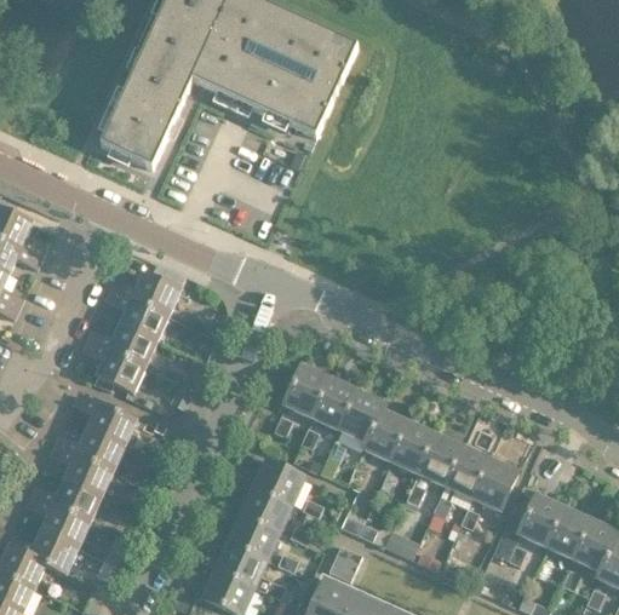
[(166,0),(101,145),(153,168),(193,81),(314,136),(316,137),(357,46),(256,0),(166,0)]
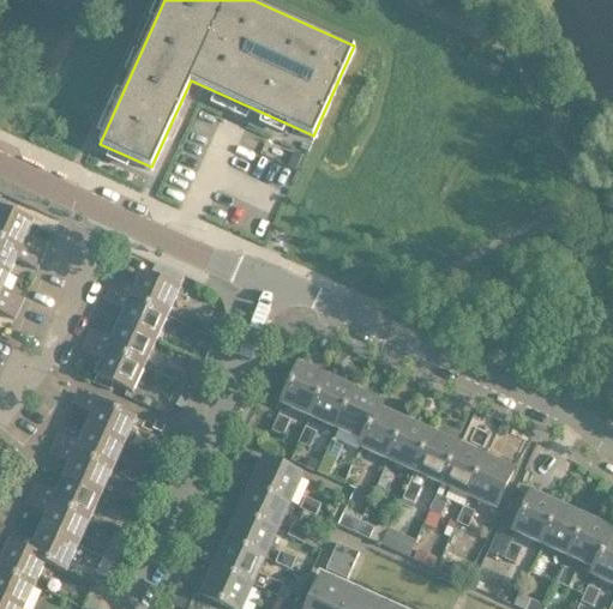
[(0,237),(42,257),(47,247),(25,236),(31,222),(0,207),(0,237)]
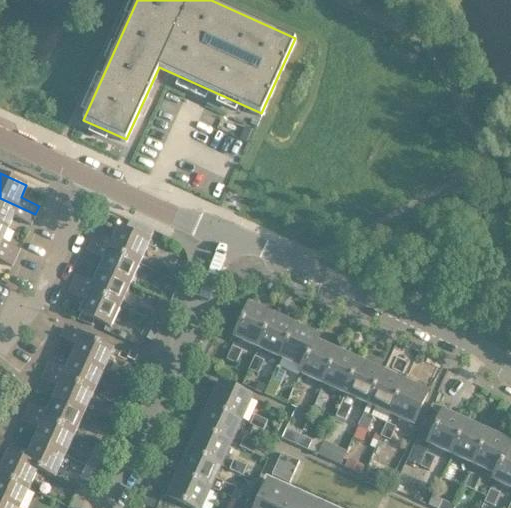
[(0,198),(0,224),(7,228),(13,215),(31,223),(35,214),(0,198)]
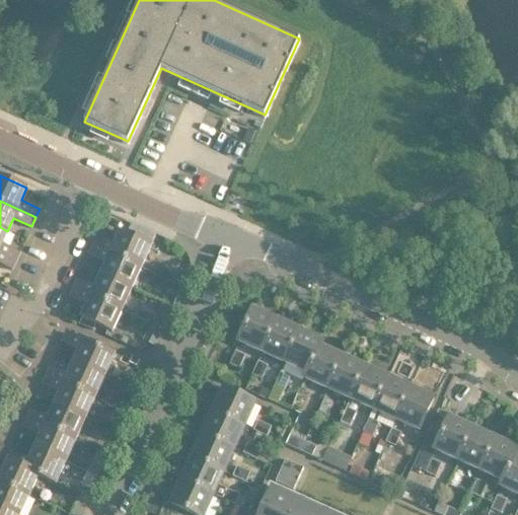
[(1,244),(7,231),(0,227),(0,252),(16,261),(20,252),(1,244)]
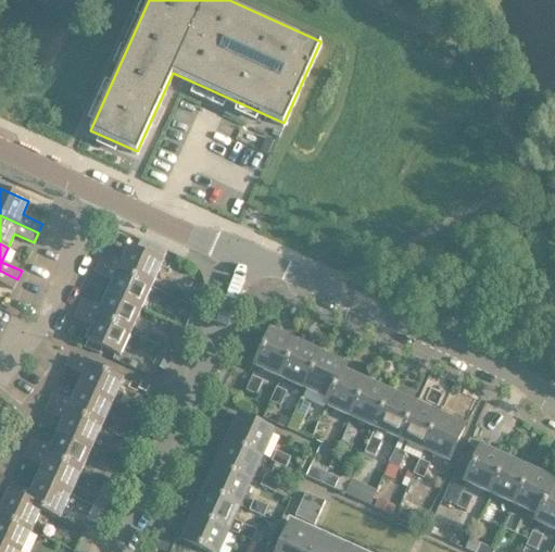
[(105,253),(101,262),(161,289),(163,285),(154,281),(163,262),(129,246),(123,261),(105,253)]
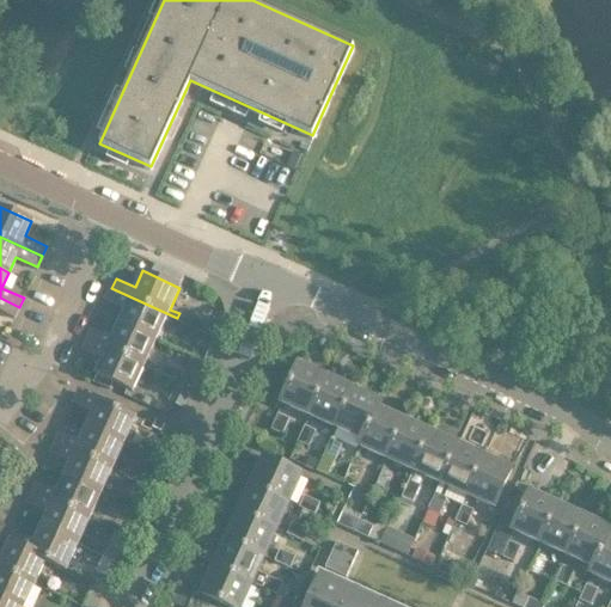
[(120,322),(157,338),(165,318),(176,323),(177,318),(111,288),(107,298),(126,306),(120,322)]
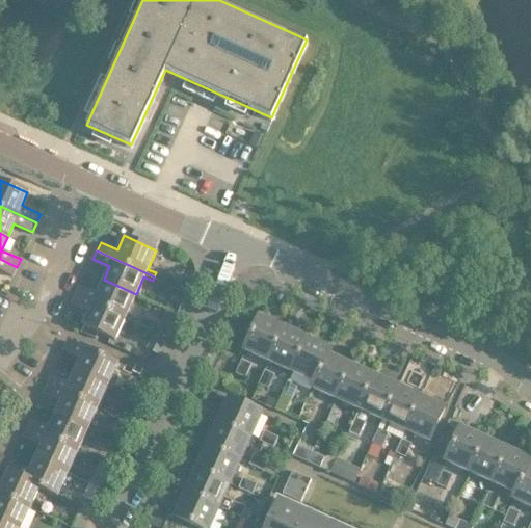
[(0,259),(0,269),(12,275),(17,267),(0,259)]
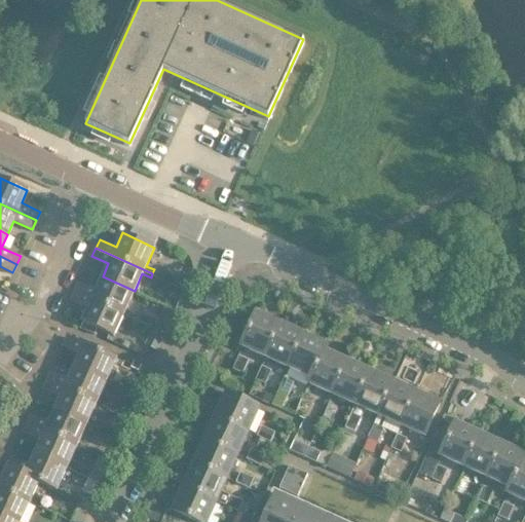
[(79,282),(76,290),(124,312),(135,291),(103,276),(97,290),(79,282)]
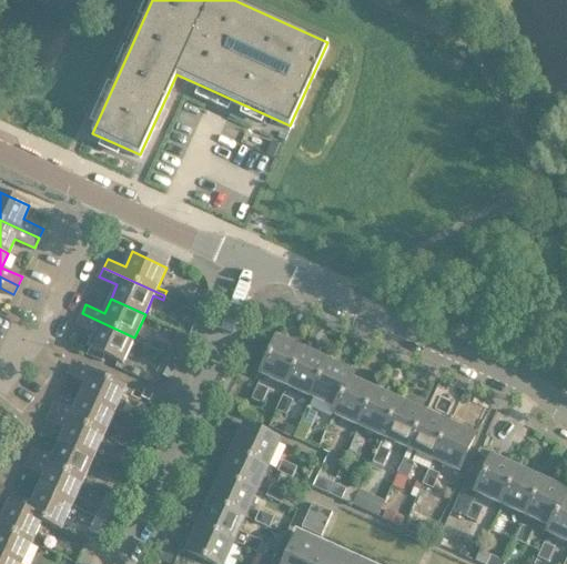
[(134,338),(82,313),(78,323),(97,331),(87,352),(102,360),(104,353),(123,362),(134,338)]
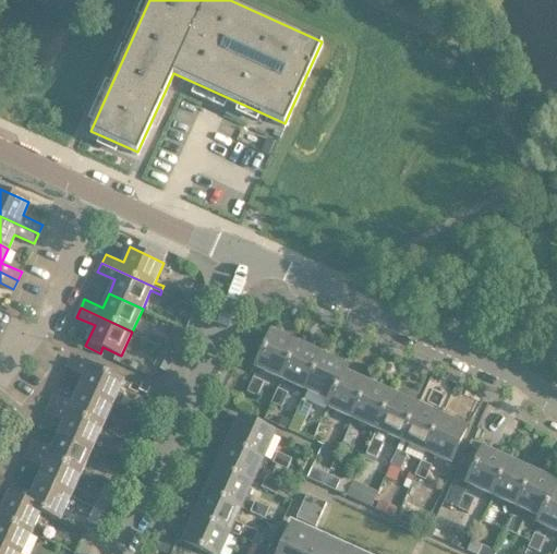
[(258,364),(281,375),(298,340),(274,330),(258,364)]
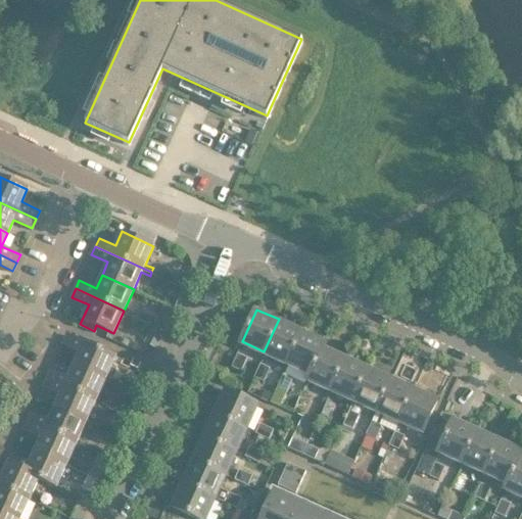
[(152,326),(162,330),(167,321),(156,317),(152,326)]
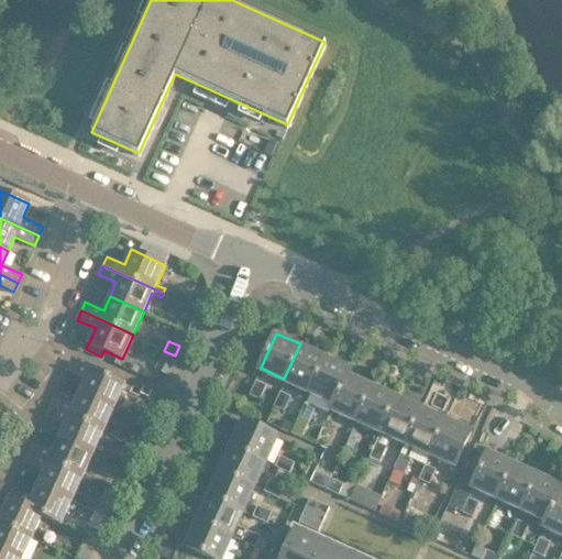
[(300,343),(284,379),(309,390),(324,355),(300,343)]
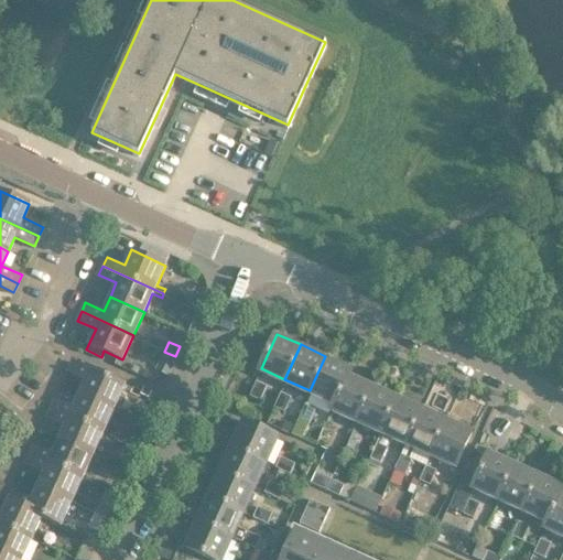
[(175,356),(164,352),(157,369),(169,375),(176,357),(175,356)]
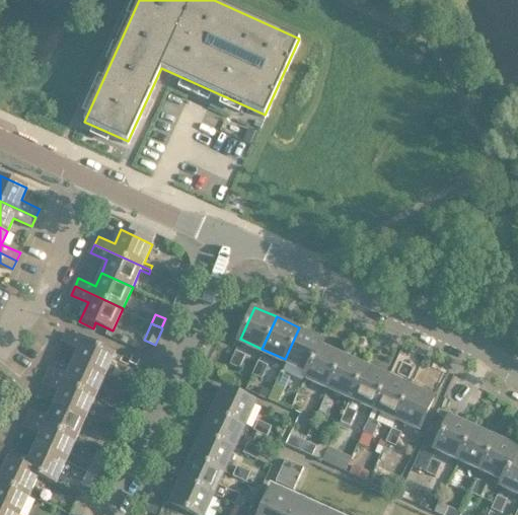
[(323,338),(299,327),(285,359),(307,369),(304,375),(306,375),(323,338)]
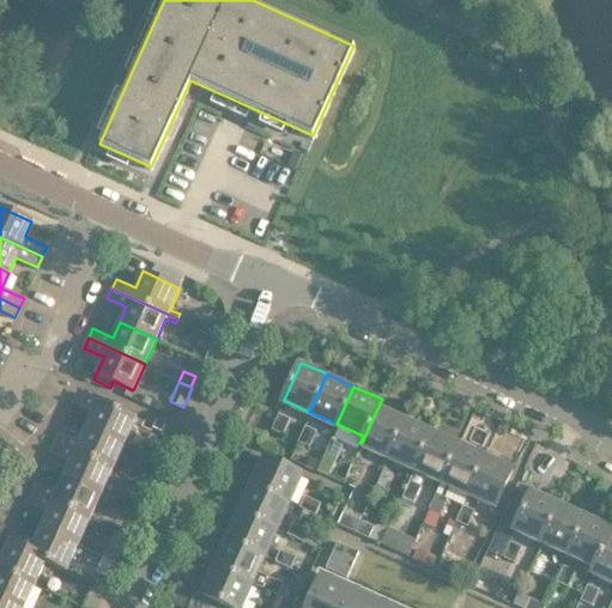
[(86,425),(123,442),(134,418),(78,391),(74,401),(94,411),(86,425)]
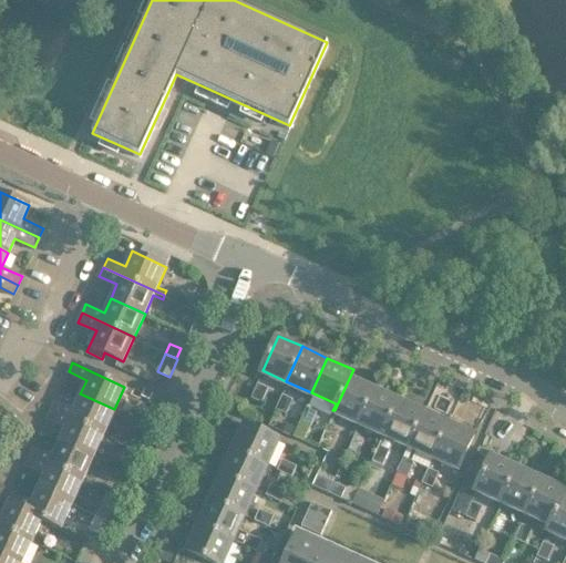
[(335,410),(360,422),(376,387),(352,376),(354,370),(353,369),(335,410)]
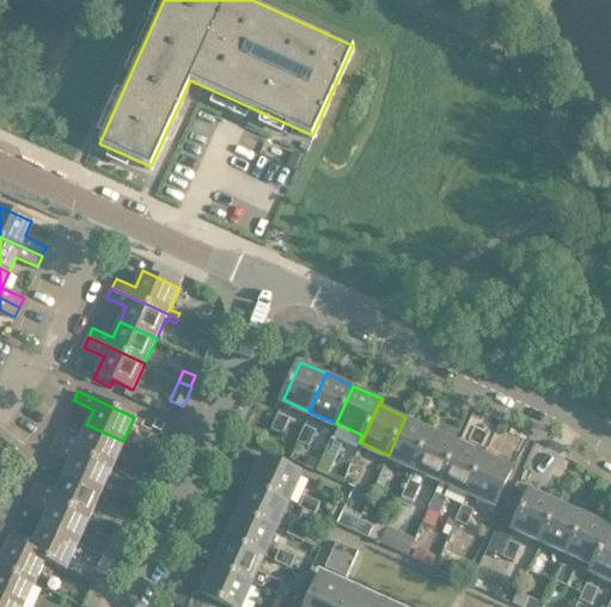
[(270,427),(281,431),(288,416),(277,410),(270,427)]
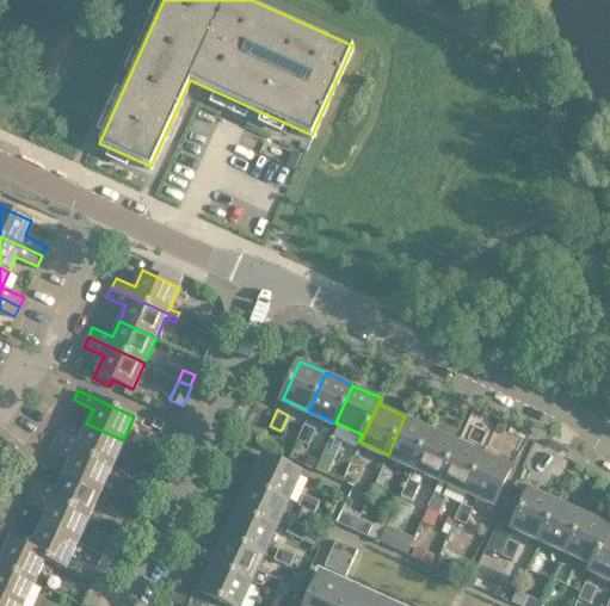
[(405,416),(388,455),(413,465),(430,428),(405,416)]
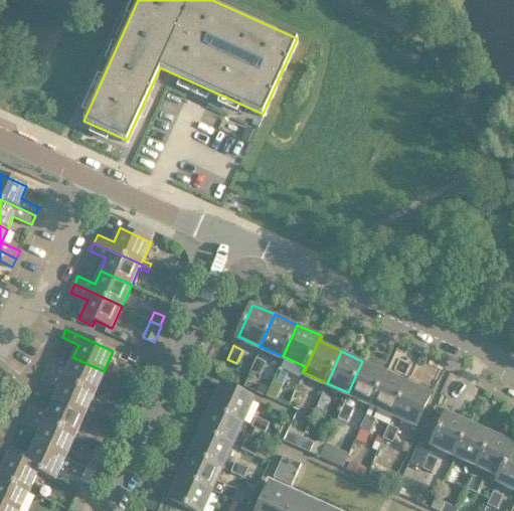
[(260,373),(266,360),(255,355),(249,369),(260,373)]
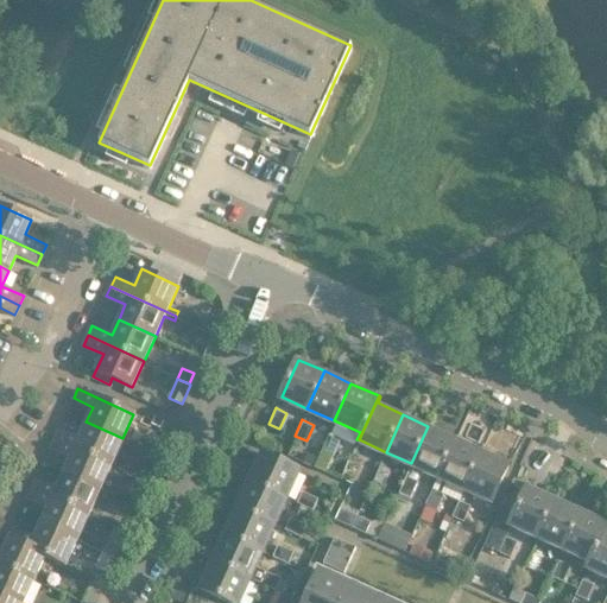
[(59,427),(55,438),(111,464),(122,438),(86,421),(80,437),(59,427)]
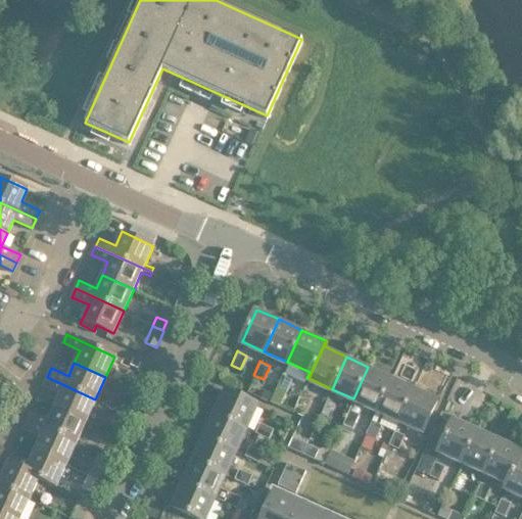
[(353,398),(342,422),(352,426),(363,404),(376,410),(391,377),(368,367),(353,398)]
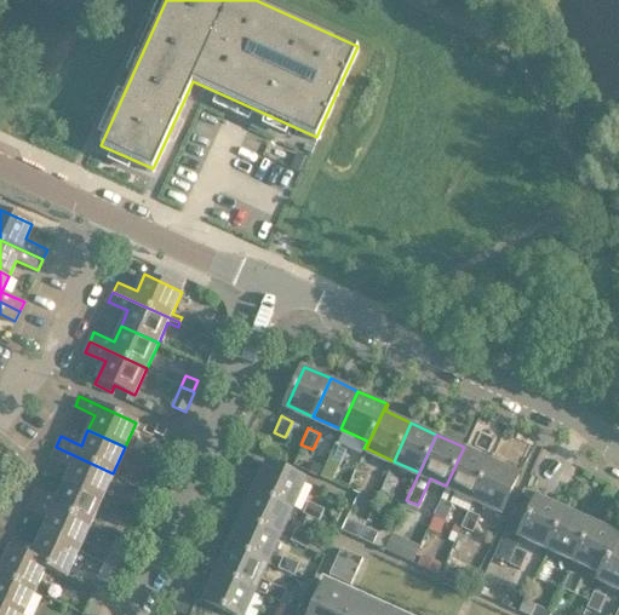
[(328,457),(339,461),(347,446),(336,441),(328,457)]
